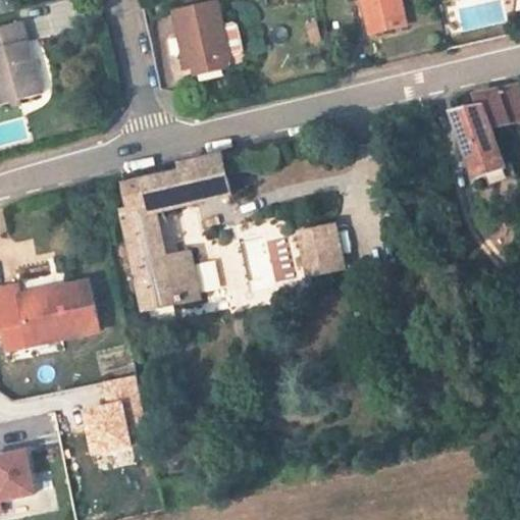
[(364,0),(371,30),(407,22),(402,0),(364,0)]
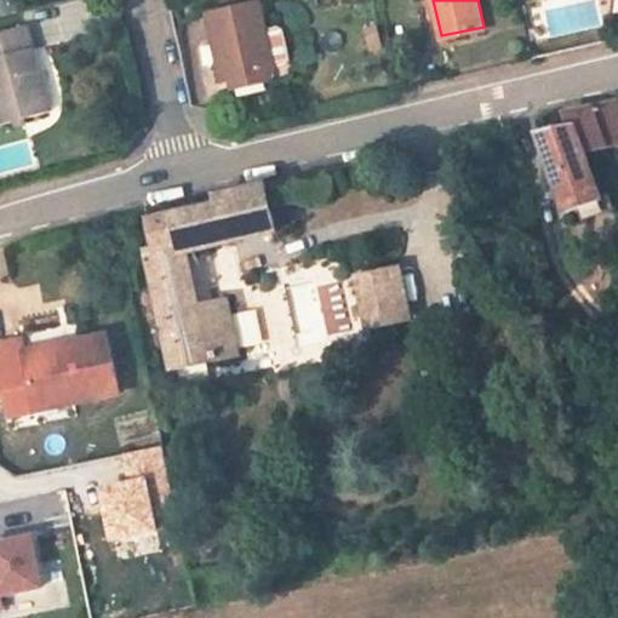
[(224,79),(268,72),(257,6),(213,15),(224,79)]
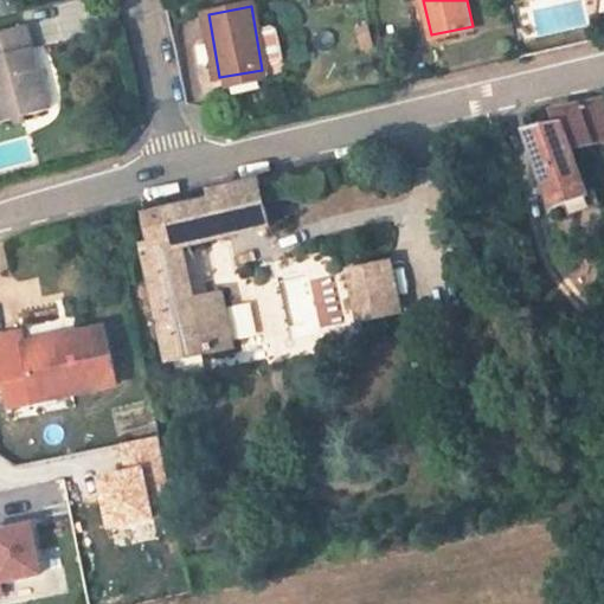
[(0,117),(45,108),(27,23),(0,29),(0,117)]
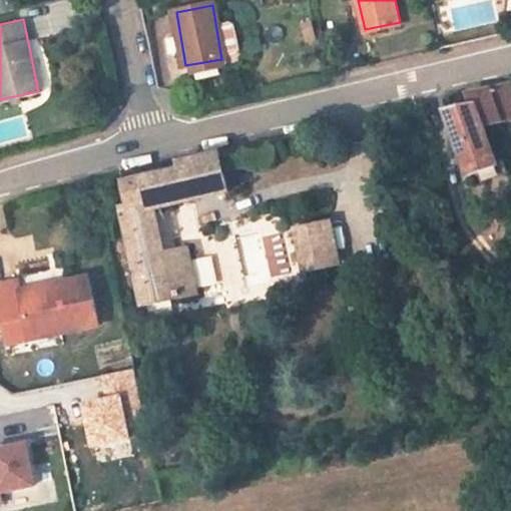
[(510,118),(510,81),(476,89),(479,99),(449,105),(464,169),(498,164),(490,123),(510,118)]
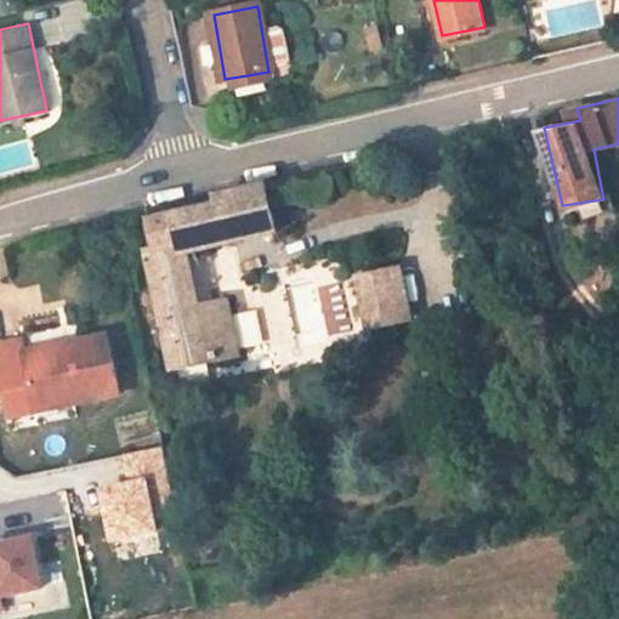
[(279,227),(270,183),(214,197),(216,209),(148,225),(154,251),(141,254),(165,364),(240,348),(228,295),(196,302),(183,248),(279,227)]
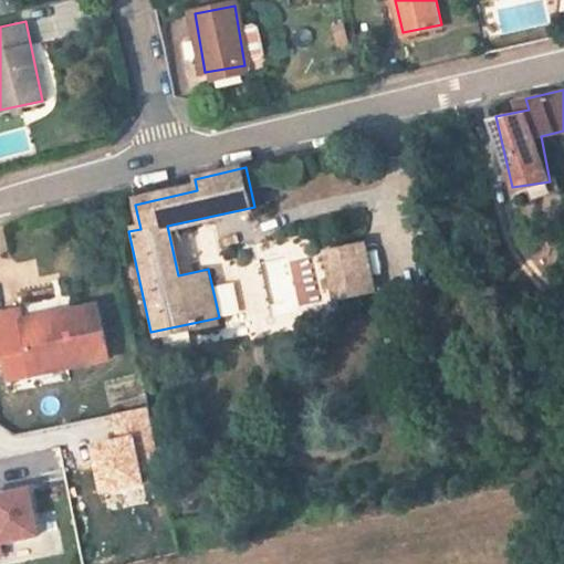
[(332,293),(374,285),(365,240),(323,249),(332,293)]
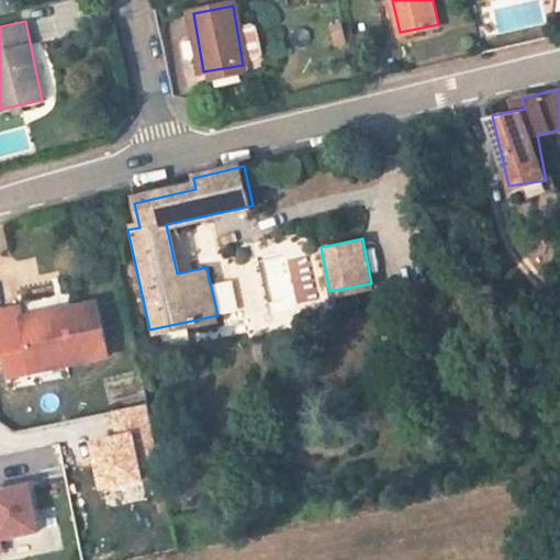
[(8,379),(107,356),(93,298),(18,315),(15,306),(0,310),(0,360),(3,360),(8,379)]
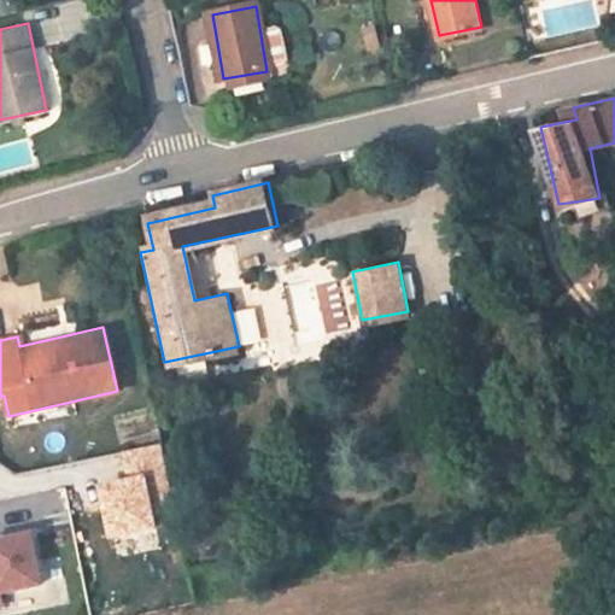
[(175,514),(160,443),(117,451),(123,476),(98,481),(109,539),(158,529),(156,517),(175,514)]
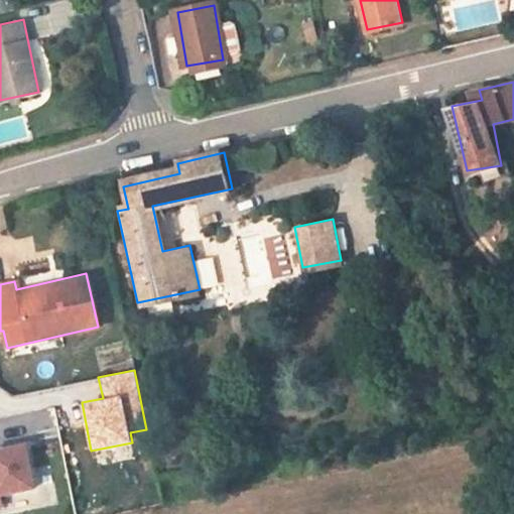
[(0,496),(37,487),(26,440),(0,446),(0,505),(1,505),(0,500),(0,496)]
